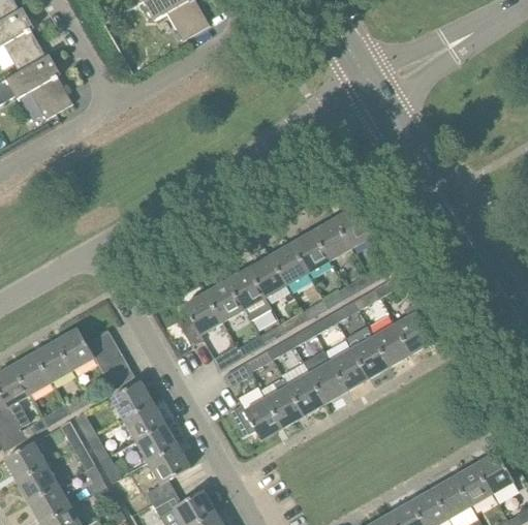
[(0,19),(19,8),(13,0),(0,0),(0,19)]
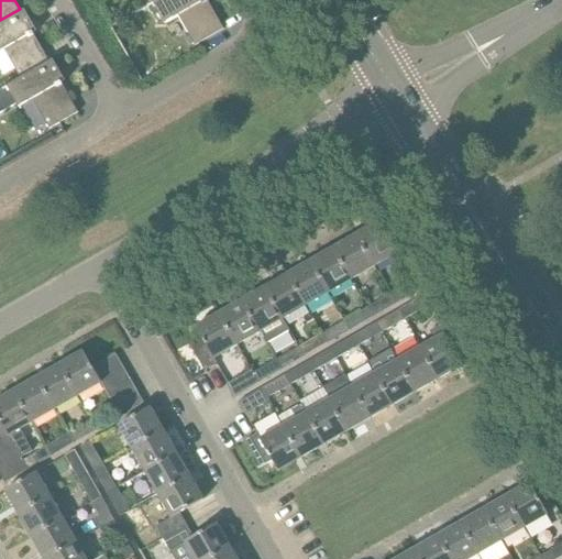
[(195,42),(198,41),(223,26),(208,0),(153,0),(164,20),(177,12),(195,42)]
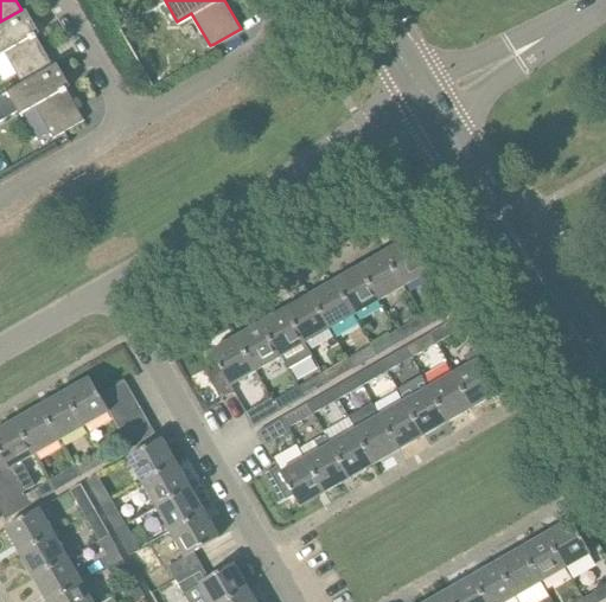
[(21,81),(52,63),(30,24),(33,21),(25,7),(21,10),(0,21),(0,50),(4,49),(21,81)]
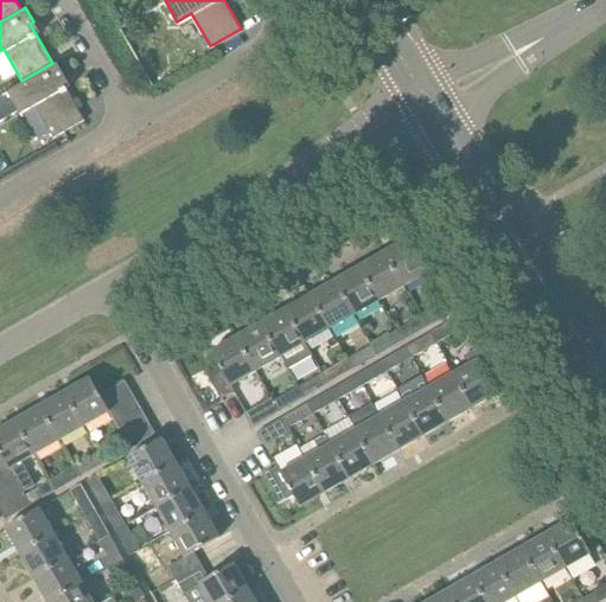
[(52,135),(57,133),(83,117),(61,77),(64,75),(56,61),(52,63),(21,81),(0,93),(0,116),(17,108),(19,111),(34,103),(52,135)]
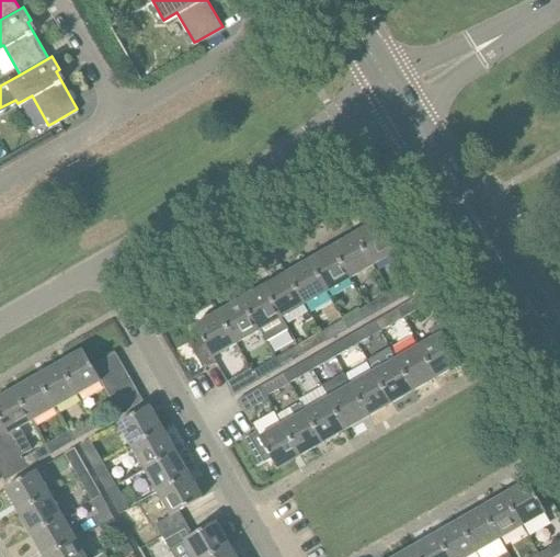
[(355,230),(374,262),(397,249),(378,217),(355,230)]
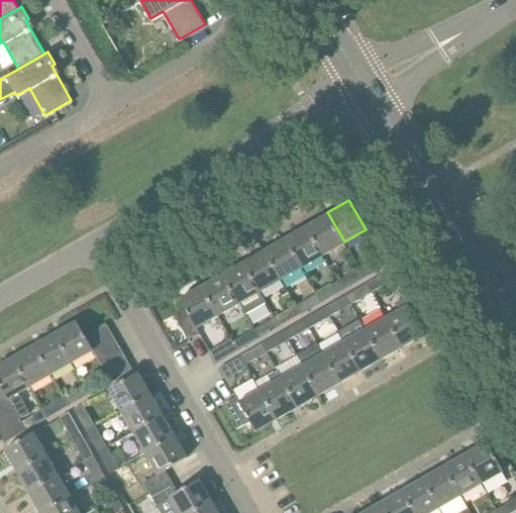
[(323,253),(344,241),(327,212),(306,224),(323,253)]
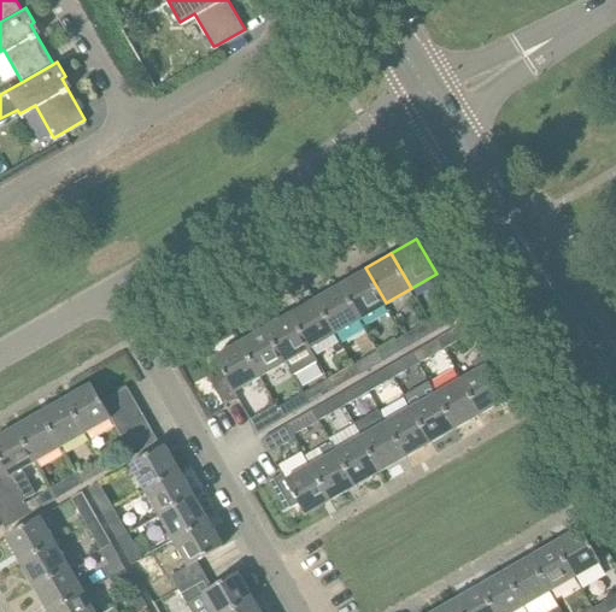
[(361,317),(386,302),(365,268),(340,282),(361,317)]
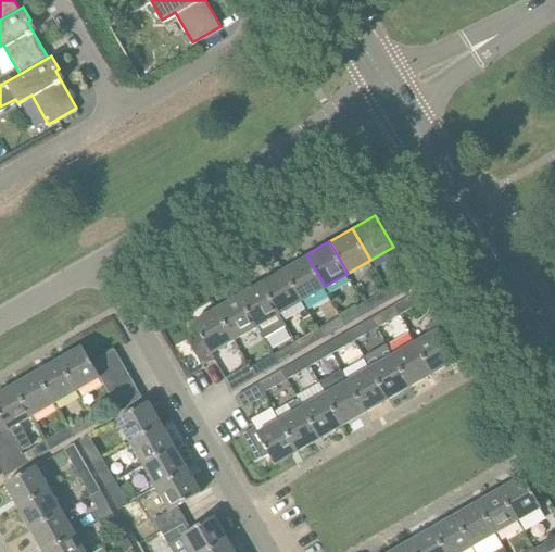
[(302,299),(325,286),(306,254),(284,267),(302,299)]
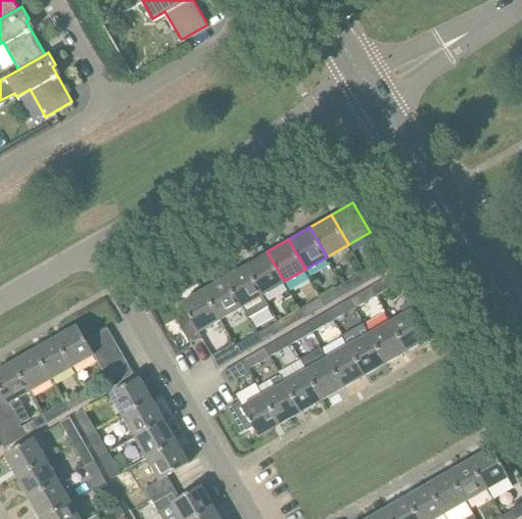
[(263,293),(284,281),(267,251),(245,264),(263,293)]
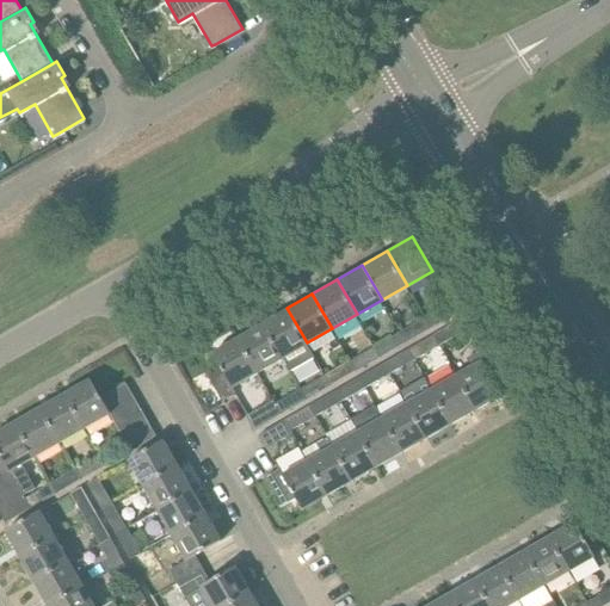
[(424,315),(431,326),(455,311),(449,301),(424,315)]
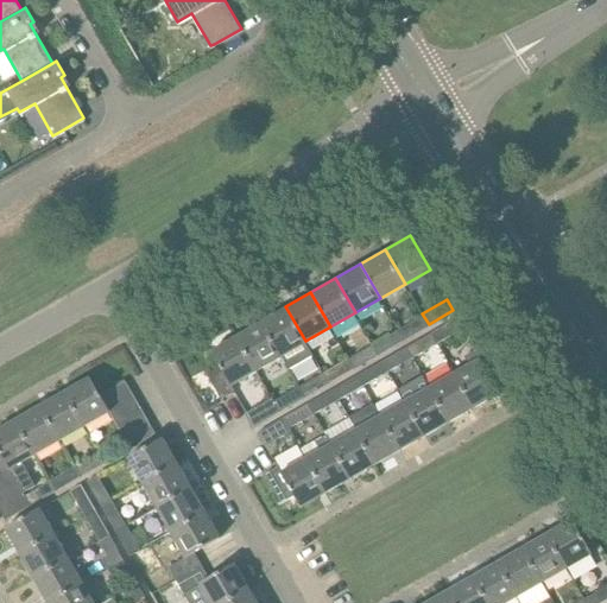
[(280,355),(305,341),(285,306),(260,321),(280,355)]
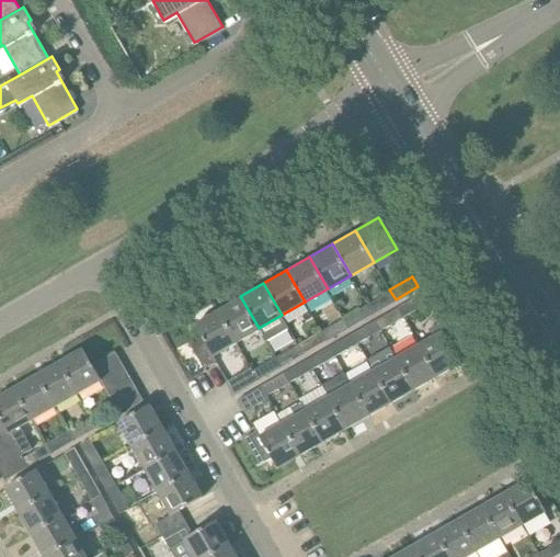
[(367,303),(373,311),(396,299),(389,290),(367,303)]
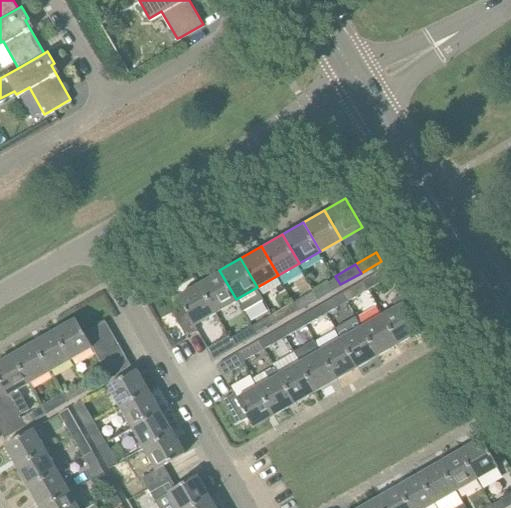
[(363,278),(368,286),(389,275),(384,266),(363,278)]
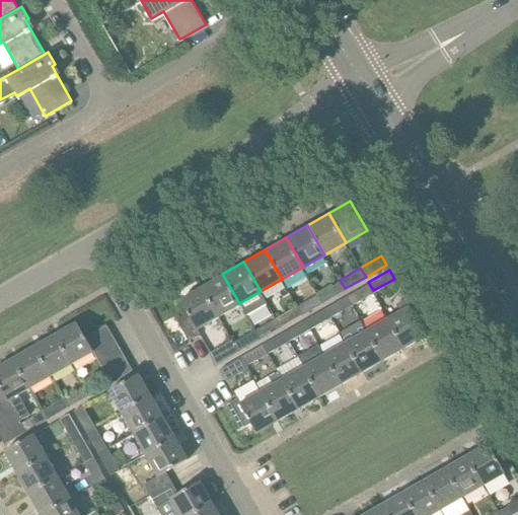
[(218,314),(239,303),(222,274),(201,286),(218,314)]
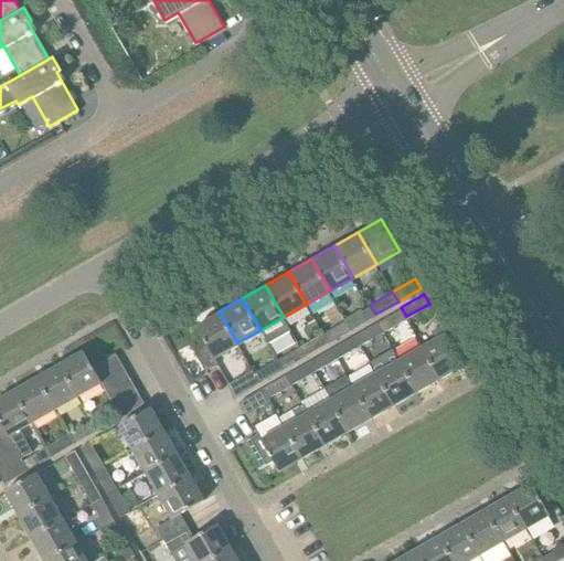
[(347,318),(352,327),(375,314),(370,305),(347,318)]
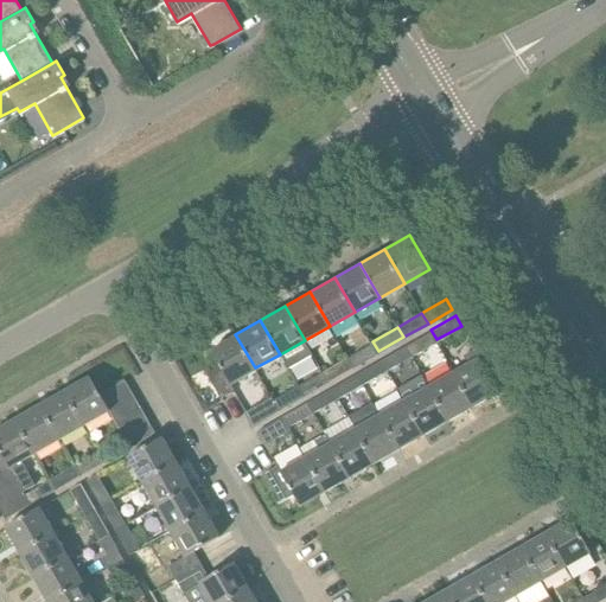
[(407,344),(413,353),(437,339),(431,330),(407,344)]
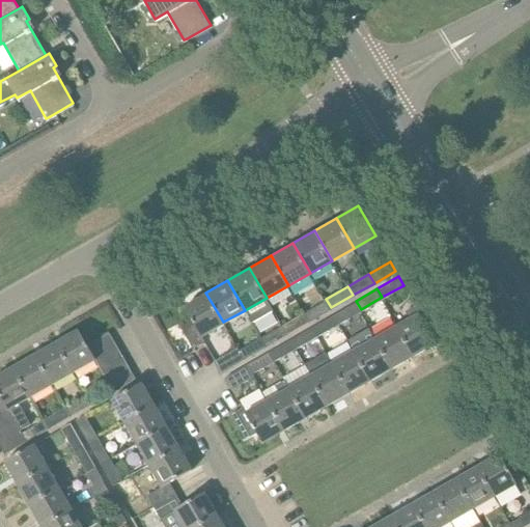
[(201,334),(223,322),(205,293),(185,305),(192,319),(180,325),(193,347),(204,340),(201,334)]
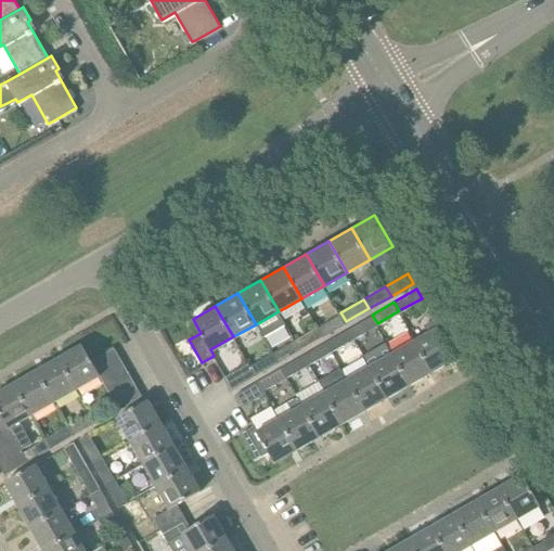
[(318,325),(323,334),(346,321),(340,312),(318,325)]
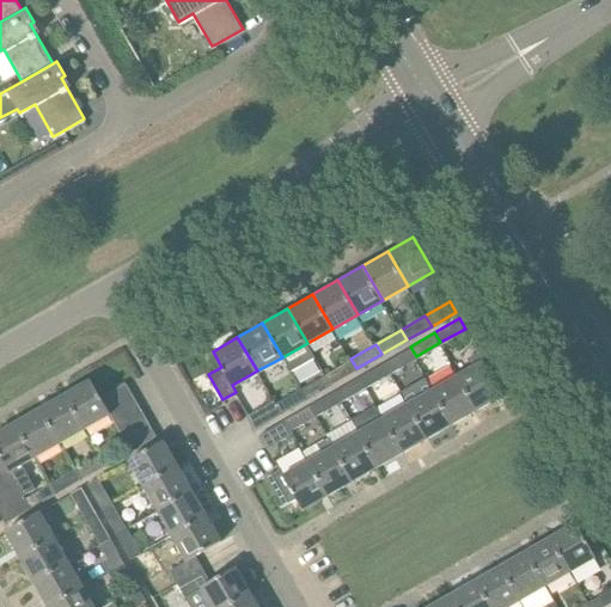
[(495,381),(505,375),(488,345),(466,357),(471,366),(458,373),(477,408),(502,393),(495,381)]
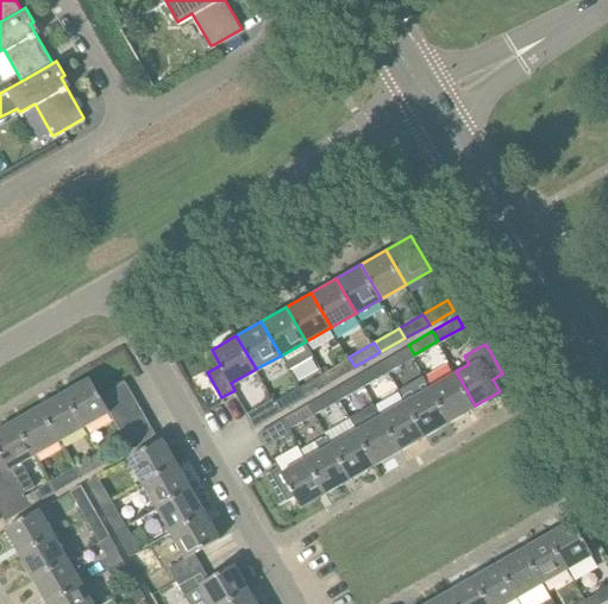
[(383,359),(389,369),(414,354),(408,345),(383,359)]
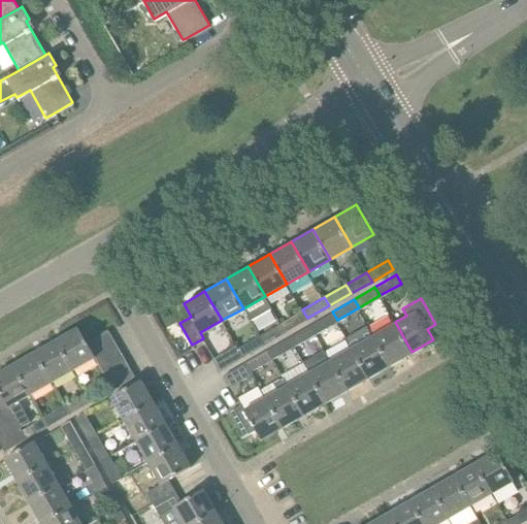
[(282,321),(287,330),(307,318),(302,309),(282,321)]
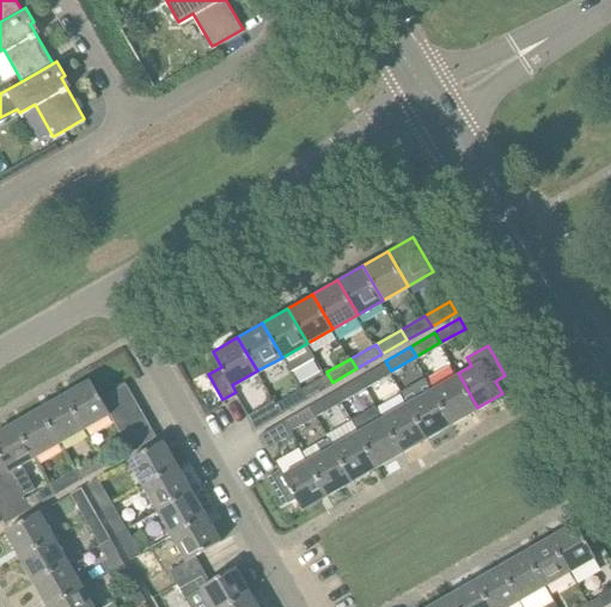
[(382,386),(378,379),(391,371),(385,361),(359,375),(365,386),(368,393),(382,386)]
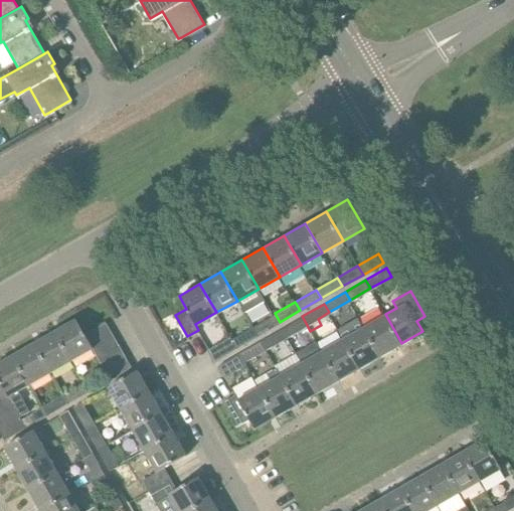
[(257,335),(280,322),(275,313),(263,320),(258,312),(246,318),(251,326),(257,335)]
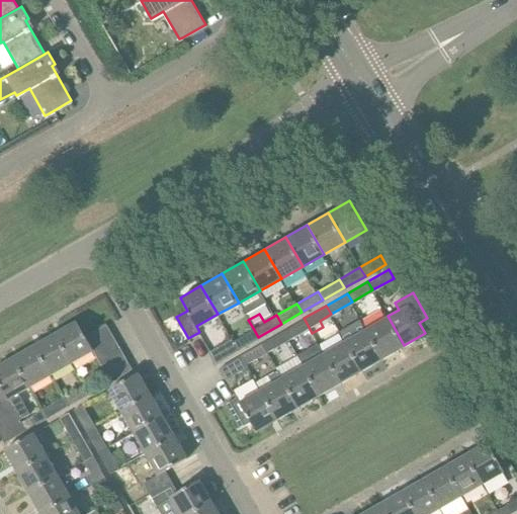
[(382,357),(404,345),(388,316),(366,328),(382,357)]
